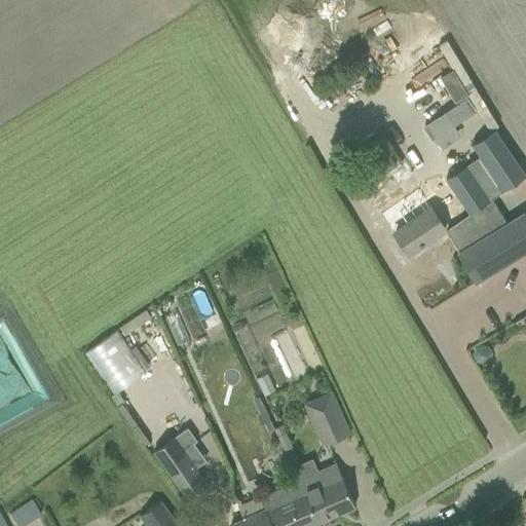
[(494,129),(472,145),(503,190),(525,176),(494,129)]
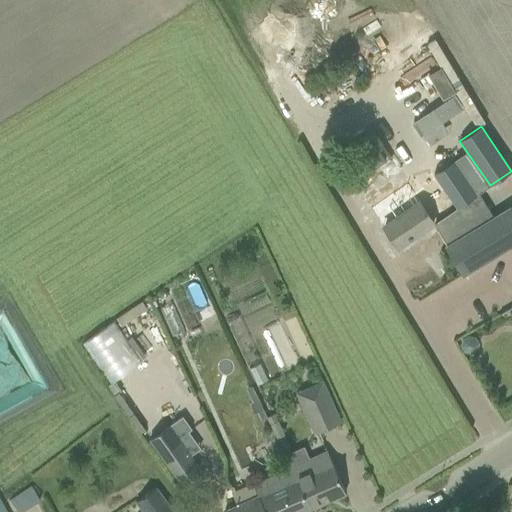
[(377,150),(367,158),(375,169),(386,162),(377,150)]
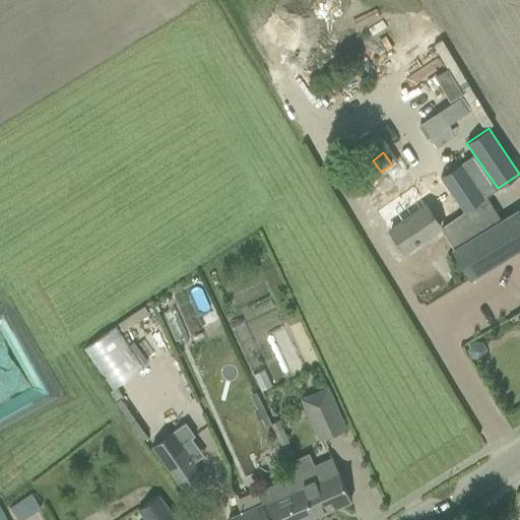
[(460,164),(441,177),(464,211),(483,198),(460,164)]
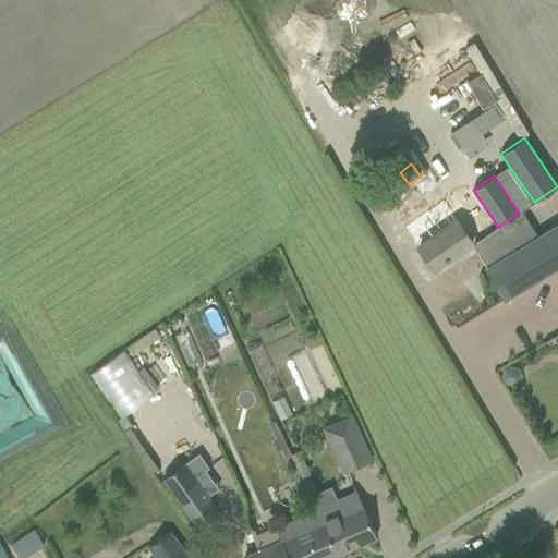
[(441,230),(435,234),(417,247),(434,270),(473,243),(448,207),(433,218),(441,230)]
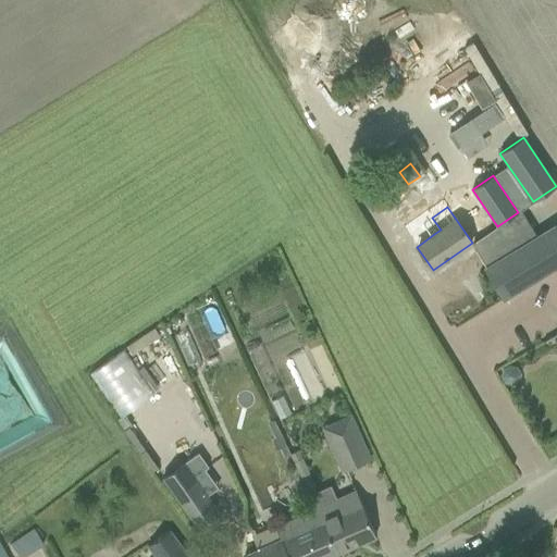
[(485,269),(504,298),(556,265),(556,227),(556,226),(485,269)]
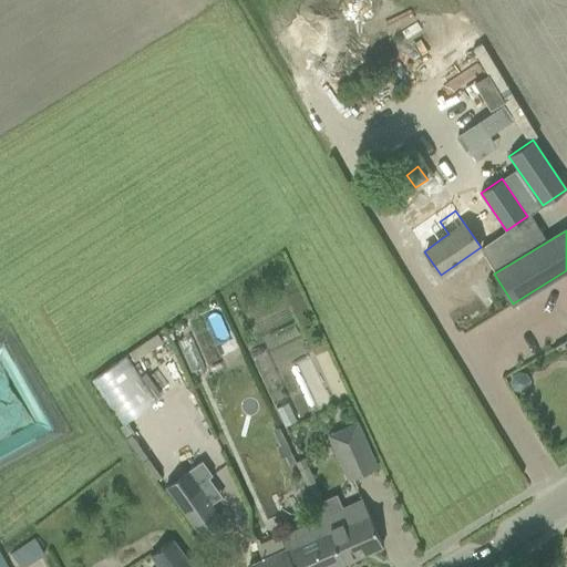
[(123,356),(93,378),(126,421),(156,398),(123,356)]
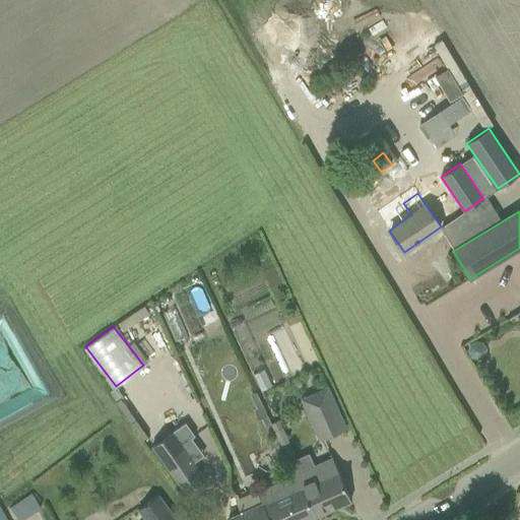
[(469,346),(467,352),(470,358),(476,360),(482,355),(483,349),(480,344),(474,342),(469,346)]
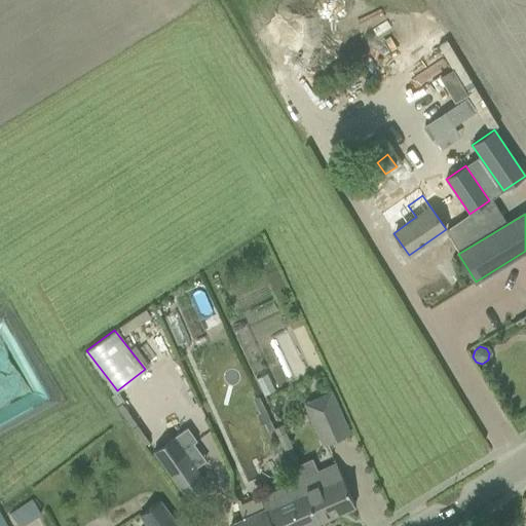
[(304,403),(323,445),(349,434),(330,391),(304,403)]
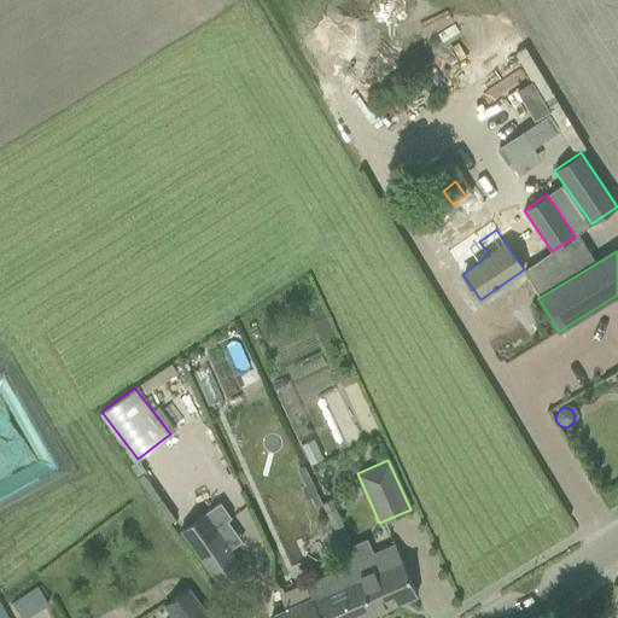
[(345,529),(331,499),(321,503),(343,544),(350,541),(345,530),(345,529)]
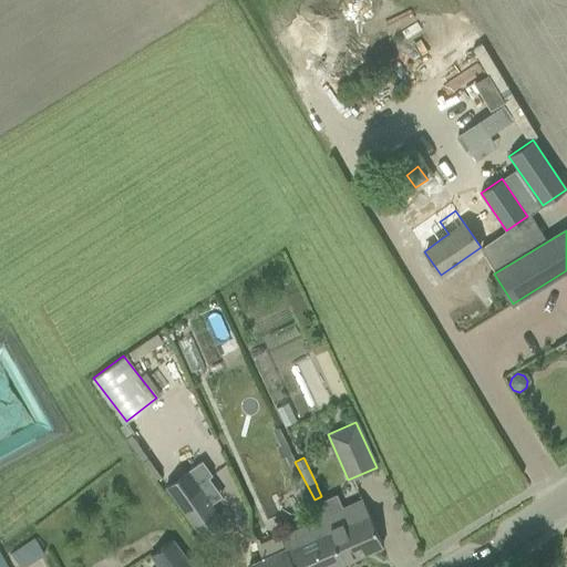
[(220,518),(197,485),(212,475),(202,461),(165,486),(198,534),(220,518)]
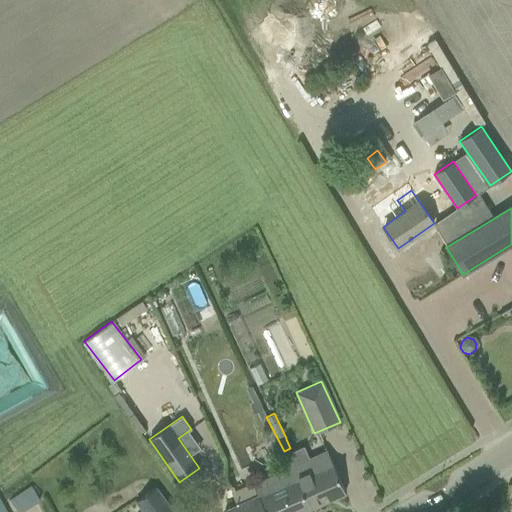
[(309,509),(345,493),(327,452),(253,485),(257,494),(224,509),(225,511),(304,511),(309,510),(309,509)]
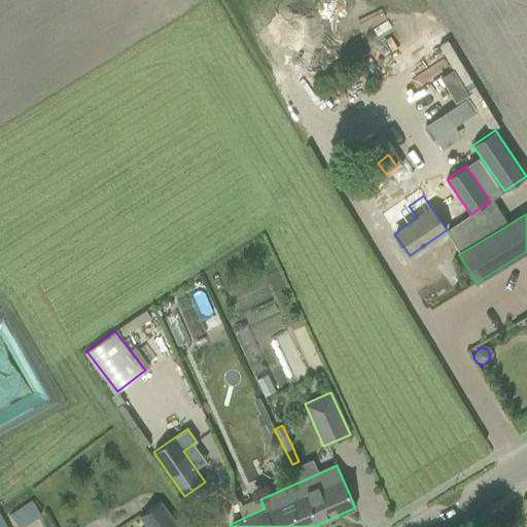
[(18,526),(20,526),(40,514),(32,500),(9,515),(18,526)]
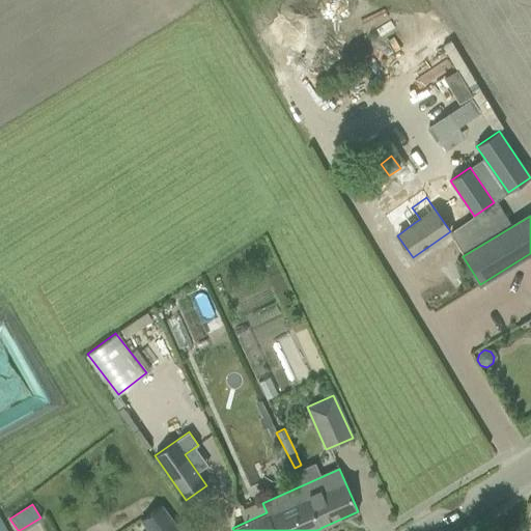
[(179,530),(161,506),(140,520),(148,530),(179,530)]
